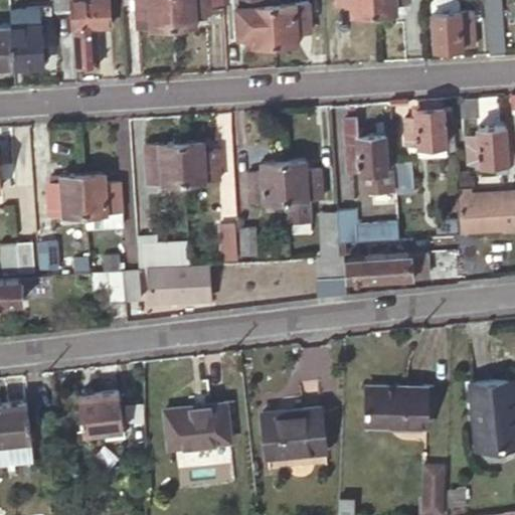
[(54,0),(55,12),(72,12),(70,0),(54,0)]
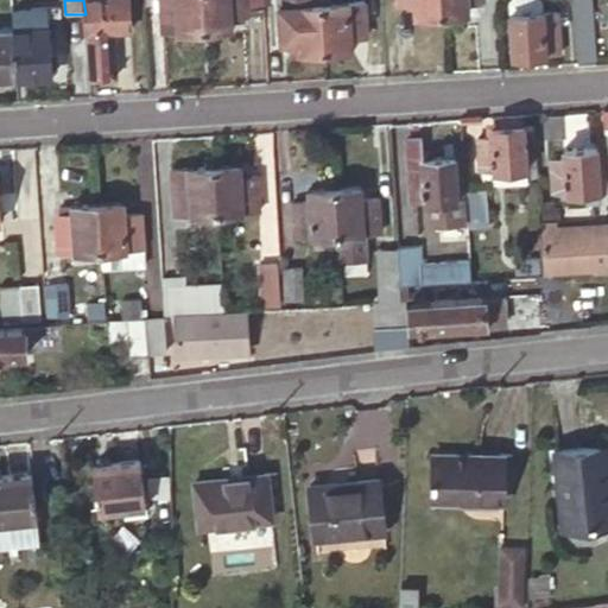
[(83,0),(86,14),(92,78),(119,76),(114,27),(132,27),(128,0),(83,0)]
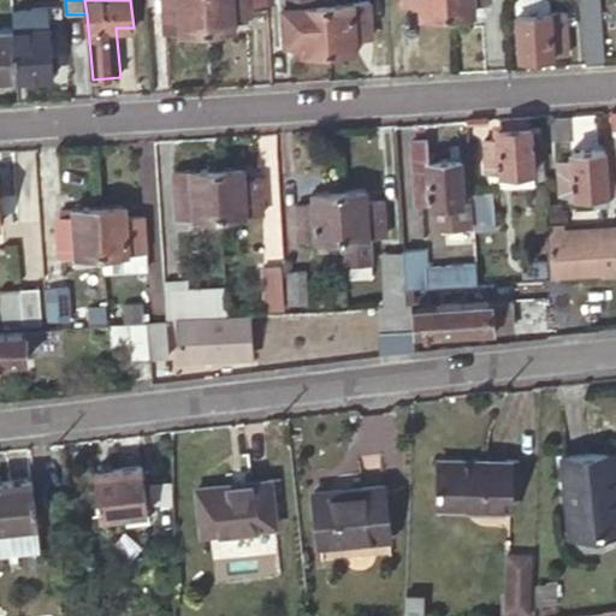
[(161,0),(165,33),(208,30),(205,0),(161,0)]
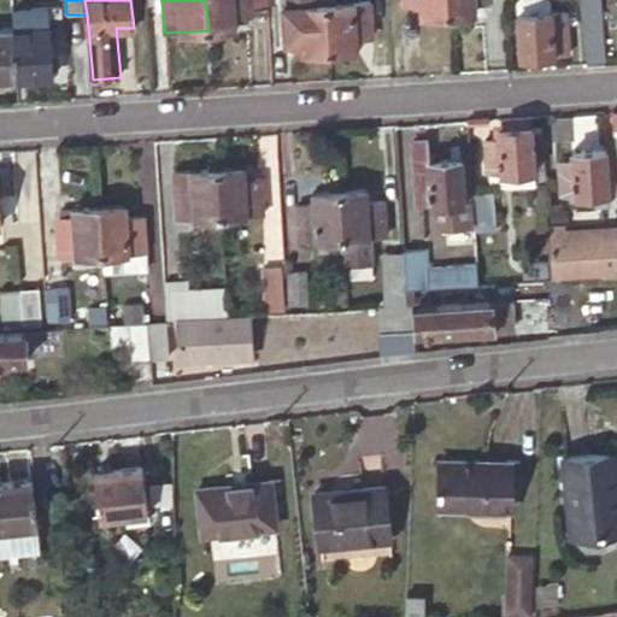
[(268,0),(205,0),(209,30),(236,29),(235,16),(251,15),(251,10),(269,9),(268,0)]
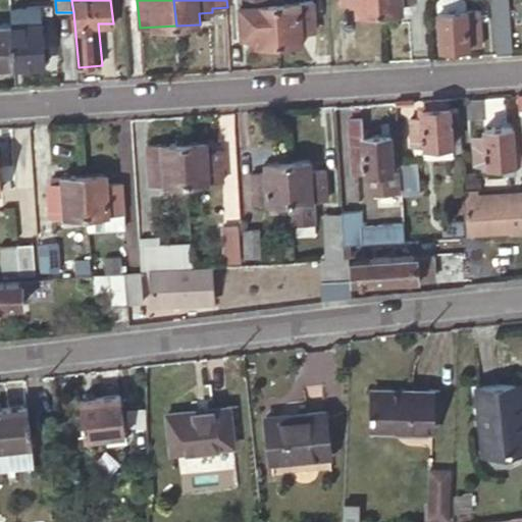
[(244,0),(245,5),(241,5),(244,36),(258,35),(259,45),(281,44),(277,3),(277,0),(244,0)]
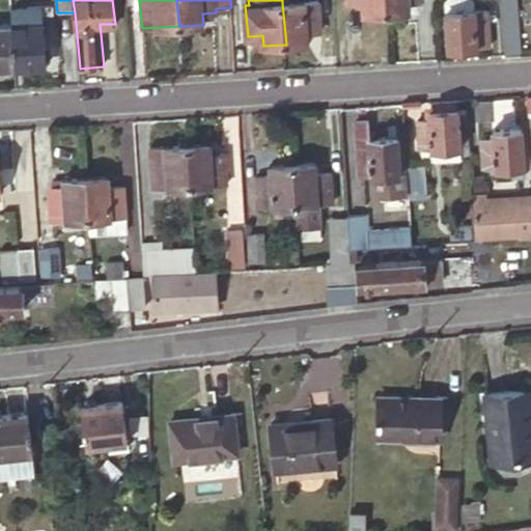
[(320,0),(282,3),(286,45),(311,43),(310,31),(324,30),(320,0)]
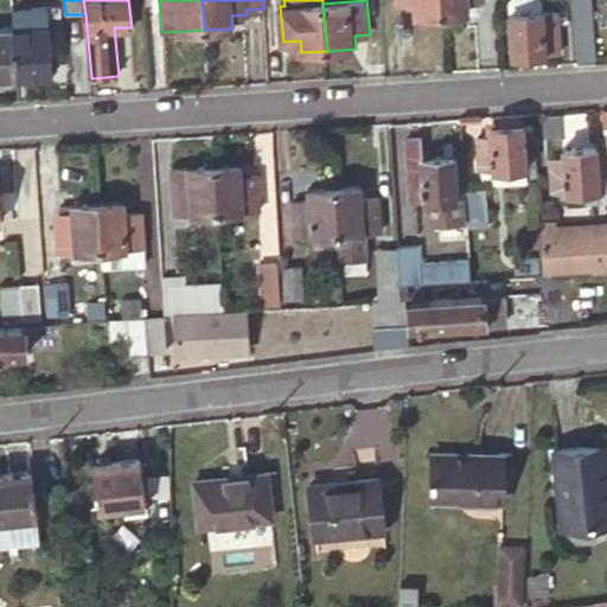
[(416,17),(443,16),(441,0),(398,0),(398,5),(415,4),(416,17)]
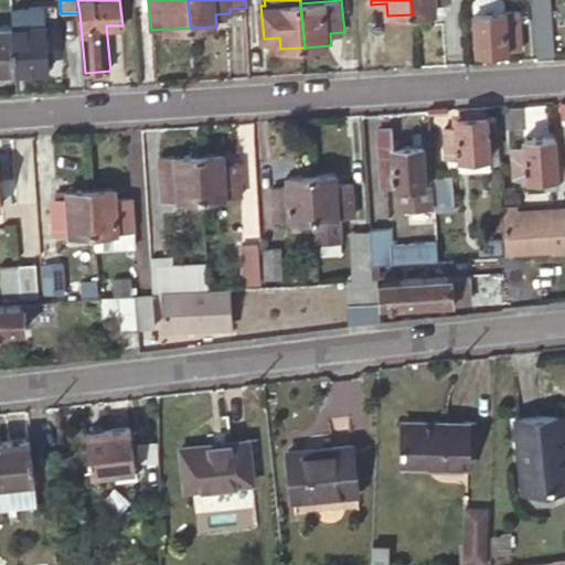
[(411,0),(413,14),(438,12),(437,0),(411,0)]
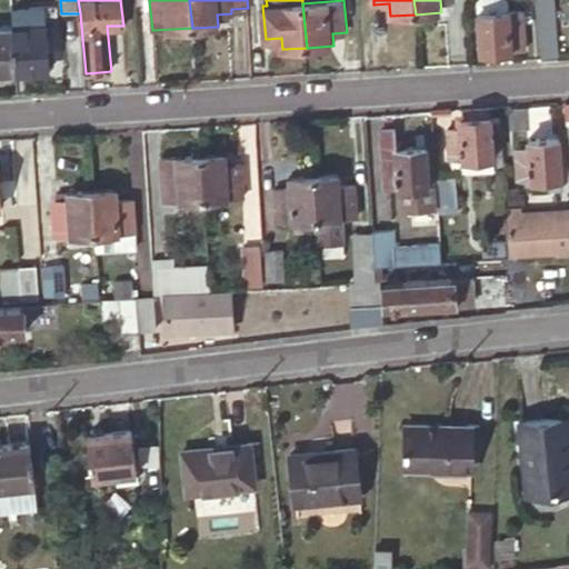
[(492,0),(478,0),(482,52),(527,50),(523,9),(495,10),(492,0)]
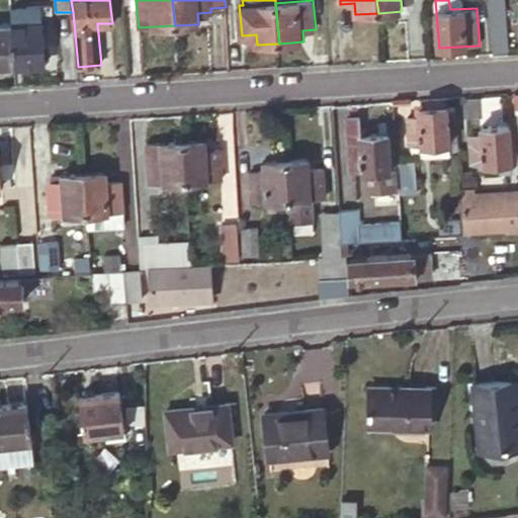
[(506,0),(489,0),(494,55),(510,54),(506,0)]
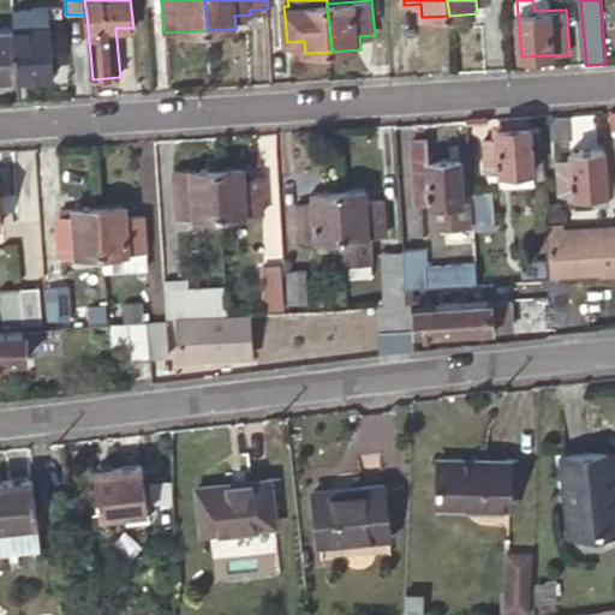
[(13,29),(17,78),(54,76),(48,6),(11,9),(13,29)]
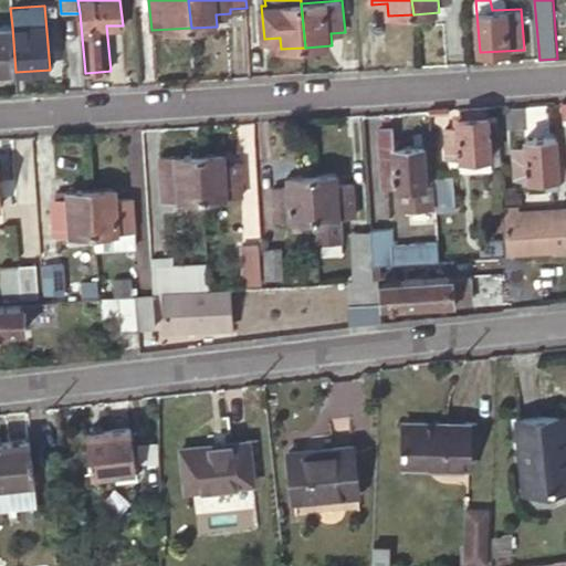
[(0,27),(0,72),(16,72),(12,27),(0,27)]
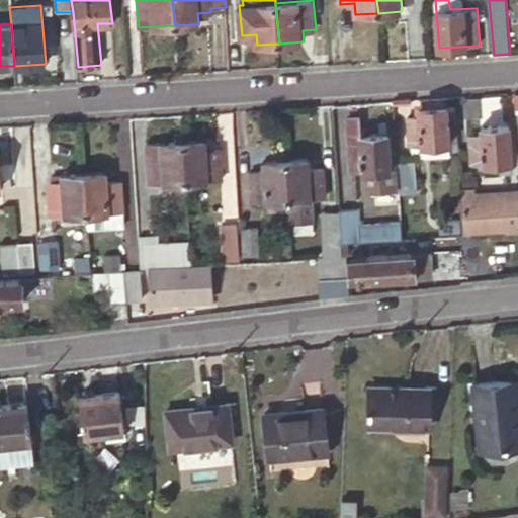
[(450,144),(458,143),(456,108),(447,109),(447,106),(419,107),(420,117),(408,118),(410,146),(450,144)]
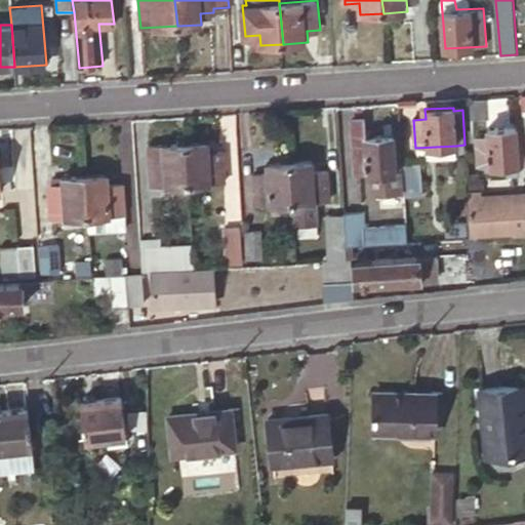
[(366,119),(355,120),(358,175),(362,175),(397,172),(396,171),(394,134),(367,136),(366,119)]
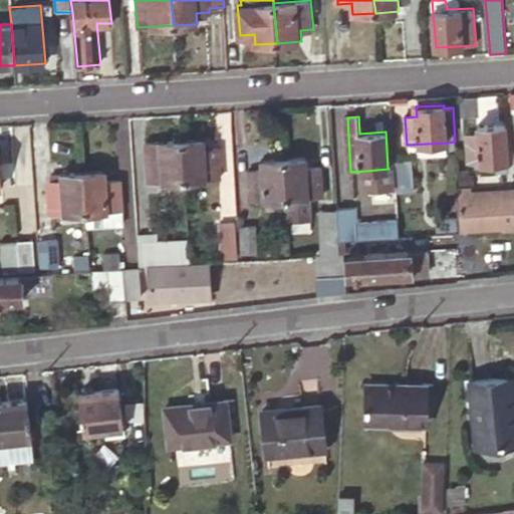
[(506,118),(467,120),(468,136),(480,135),(479,126),(506,124),(506,118)]
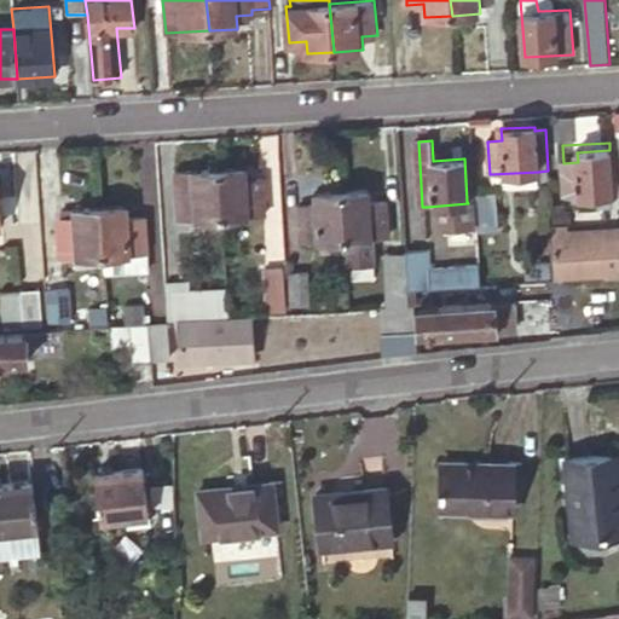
[(613,209),(609,150),(577,152),(578,162),(563,163),(566,212),(613,209)]
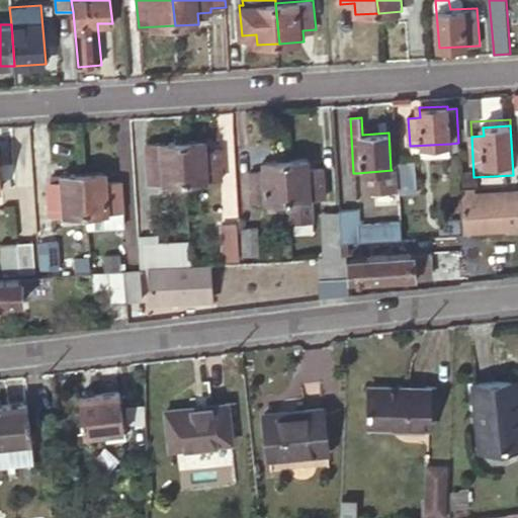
[(188,183),(226,180),(224,151),(209,152),(208,141),(185,142),(188,183)]
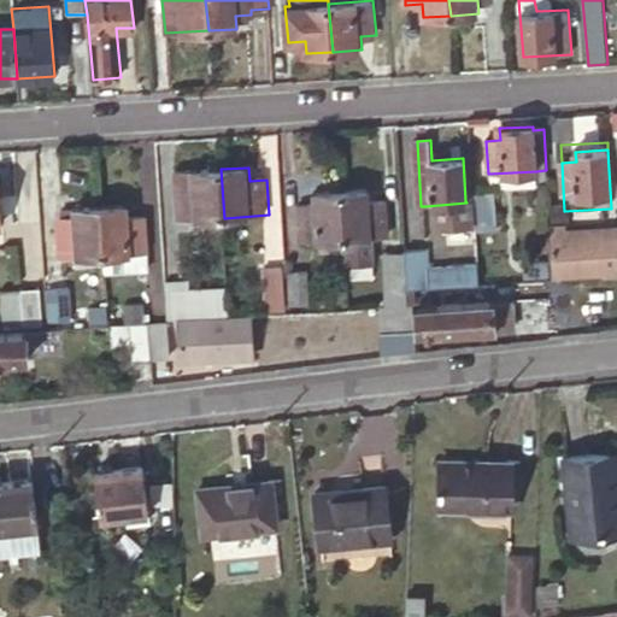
[(178,222),(224,218),(221,169),(193,171),(194,184),(176,184),(178,222)]
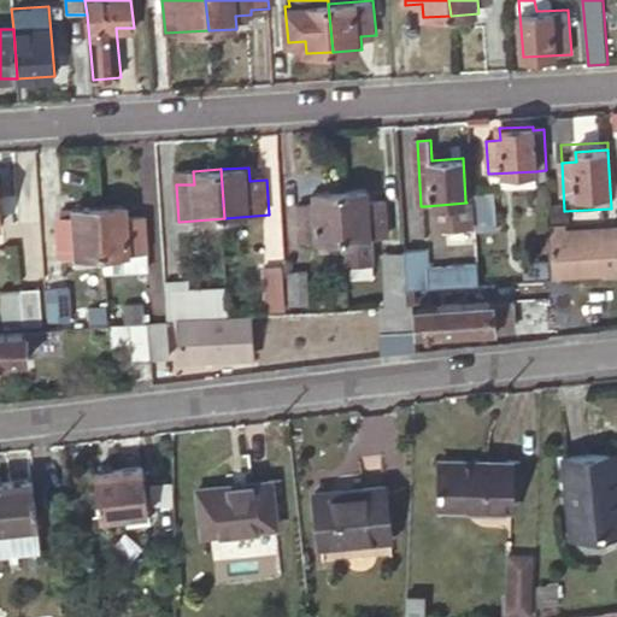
[(546,170),(536,171),(538,186),(547,186),(546,170)]
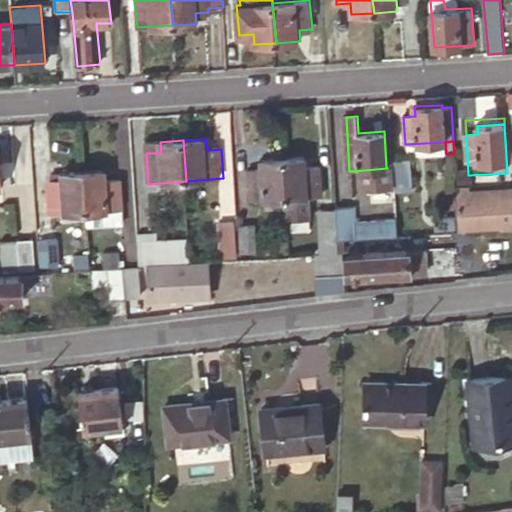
[(146,153),(161,153),(160,142),(146,143),(146,153)]
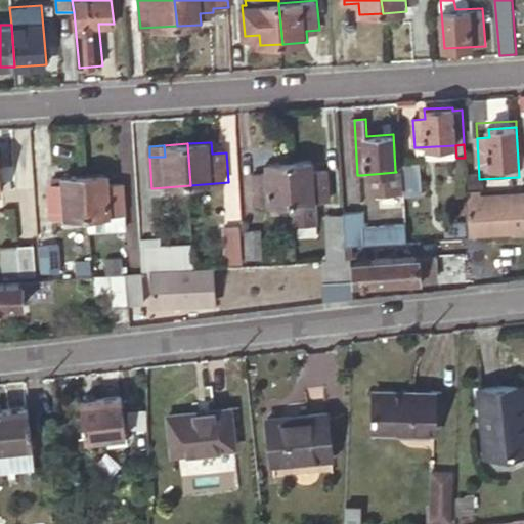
[(295,203),(333,201),(330,170),(316,171),(315,161),(292,162),(295,203)]
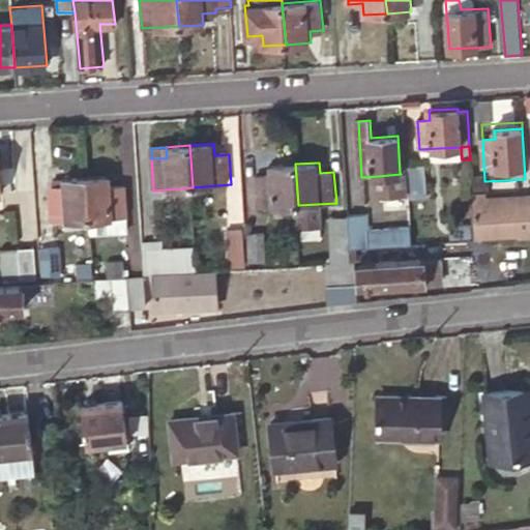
[(427,163),(408,164),(410,193),(429,192),(427,163)]
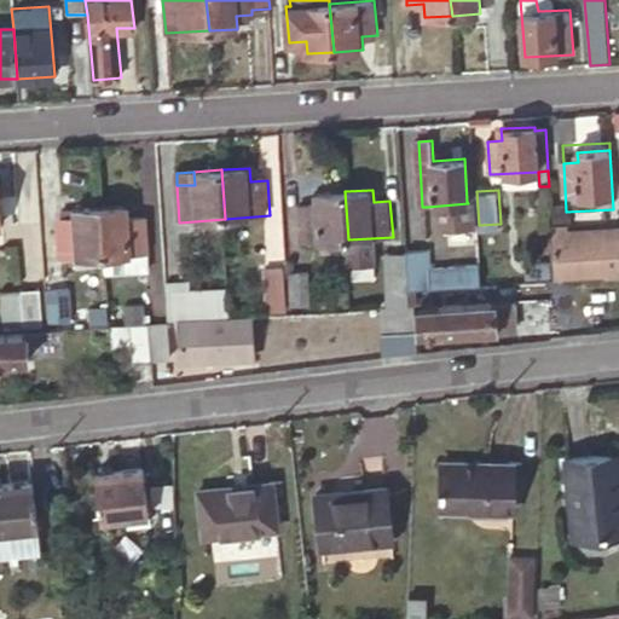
[(306,243),(348,239),(345,191),(318,192),(319,207),(304,208),(306,243)]
